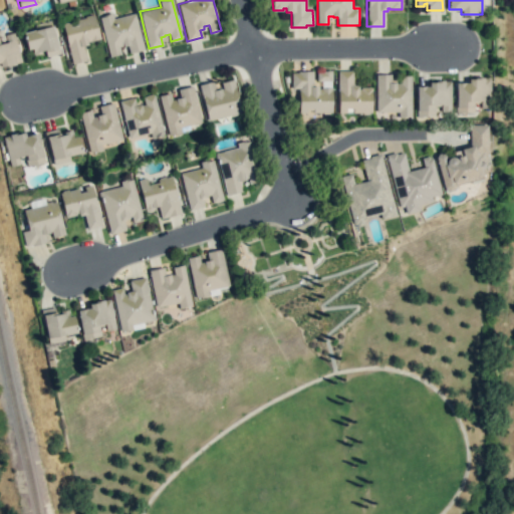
[(99,17),(109,56),(120,54),(118,47),(122,46),(122,47),(127,46),(129,53),(144,49),(135,14),(112,19),(110,13),(104,15),(104,16),(99,17)]
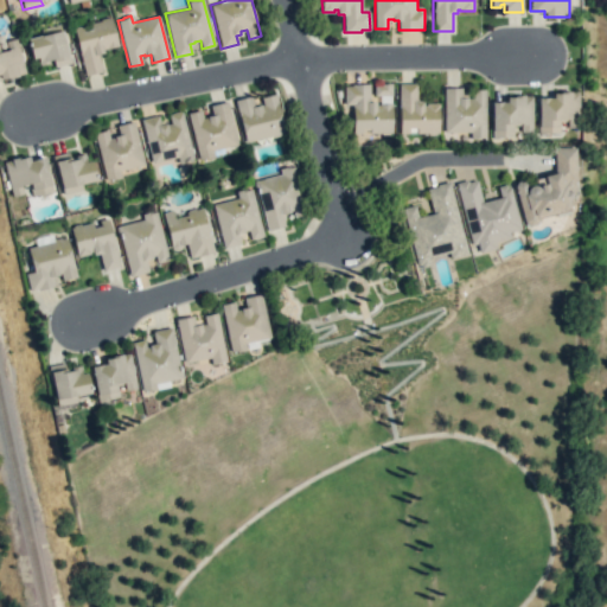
[(72,26),(84,76),(101,71),(97,55),(103,53),(102,49),(116,45),(109,17),(72,26)]
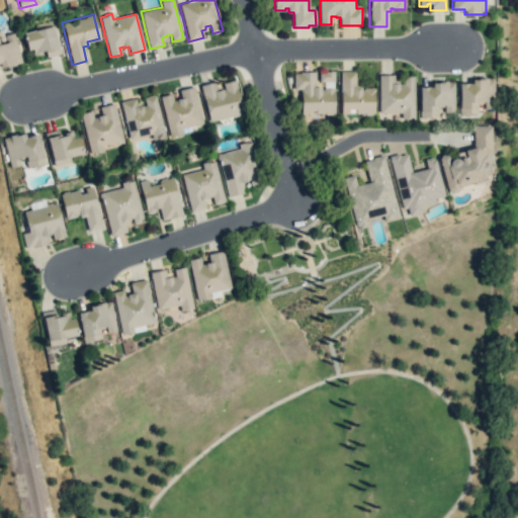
[(21,31),(26,51),(31,50),(32,55),(39,54),(38,51),(45,50),(47,57),(61,53),(53,19),(32,23),(34,28),(21,31)]
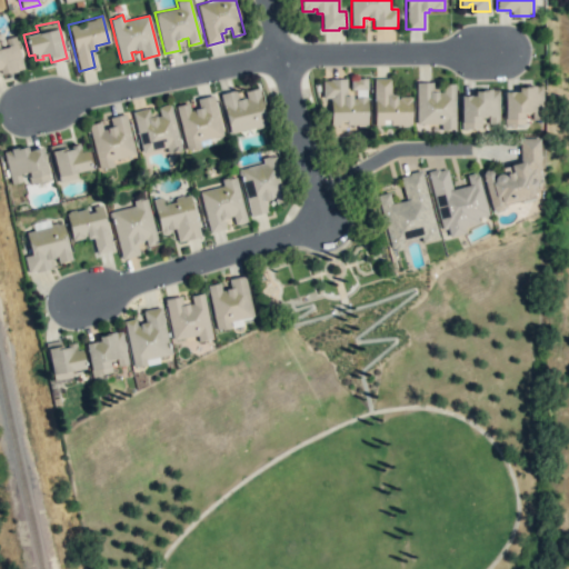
[(0,68),(1,72),(22,67),(15,37),(7,39),(9,48),(0,50),(0,68)]
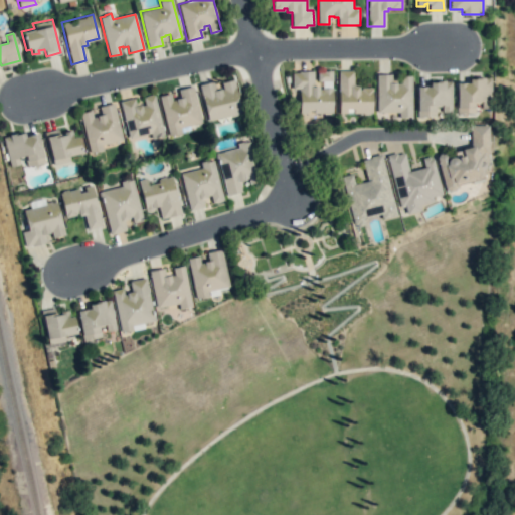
[(339,71),(339,113),(348,113),(348,109),(353,109),(353,113),(363,113),(363,115),(370,115),(370,113),(372,113),(372,88),(361,88),(361,90),(358,90),(358,86),(353,86),(353,70),(339,71)]
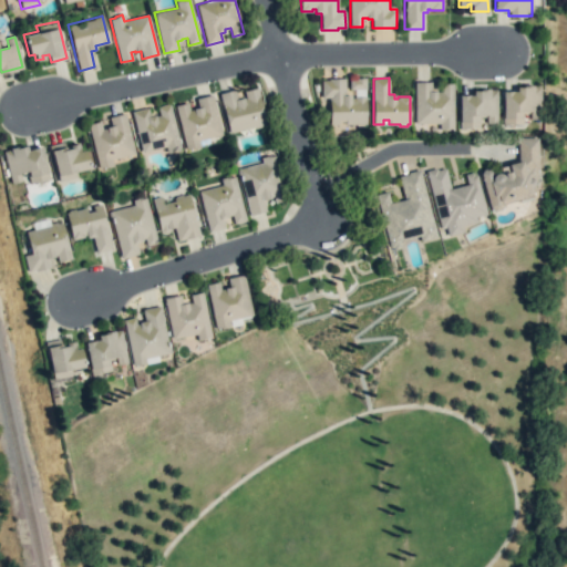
[(329,79),(329,81),(322,81),(322,98),(330,98),(330,125),(338,125),(338,124),(347,124),(347,125),(356,125),(356,126),(364,126),(364,123),(366,124),(366,99),(364,99),(364,96),(354,96),(354,98),(351,98),(351,95),(346,95),(346,79),(329,79)]
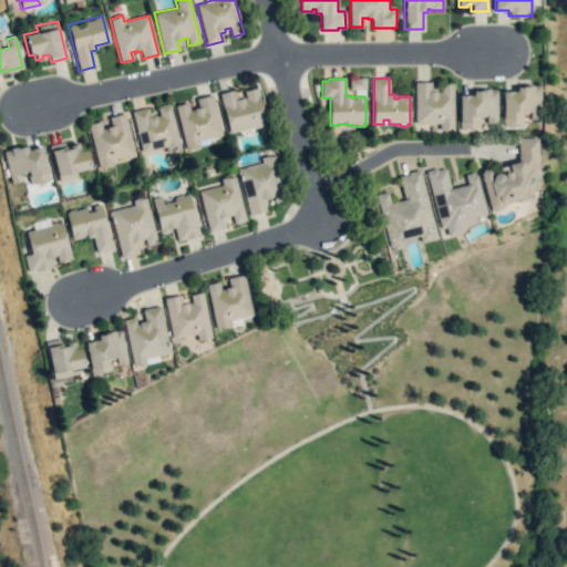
[(415,82),(415,124),(440,124),(440,130),(447,130),(447,127),(453,127),(453,83),(441,83),(441,92),(437,92),(436,91),(432,91),(432,82),(415,82)]
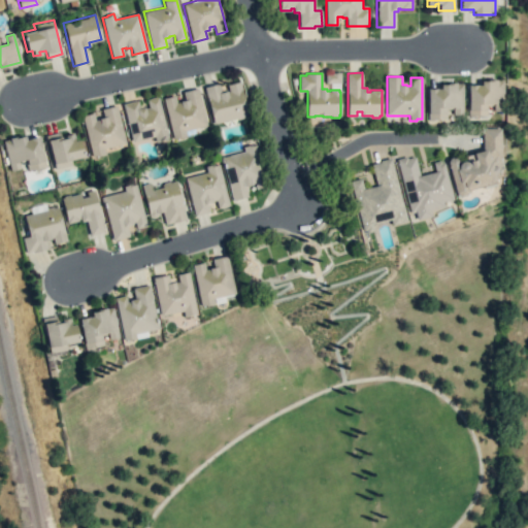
[(468,86),(468,117),(488,116),(488,106),(494,105),(494,110),(504,110),(504,80),(481,81),(481,85),(468,86)]
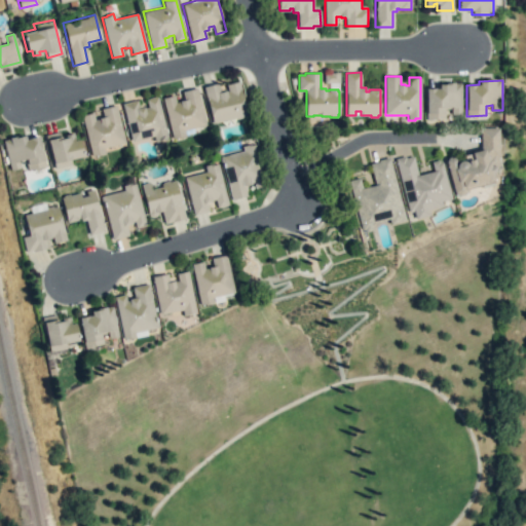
[(204,86),(213,122),(247,115),(238,81),(227,84),(229,91),(226,91),(225,90),(220,91),(218,83),(204,86)]
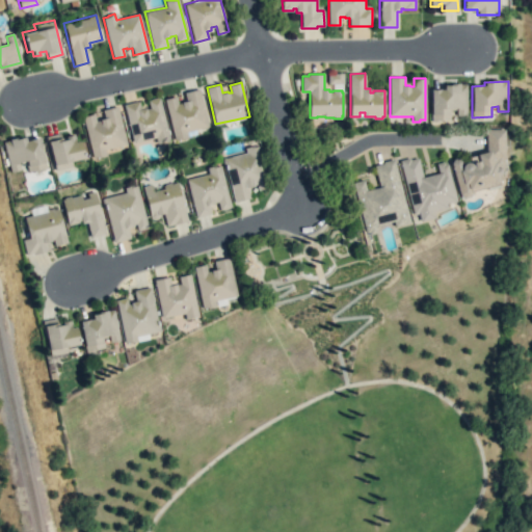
[(431,89),(430,121),(437,121),(436,120),(451,120),(451,110),(457,110),(457,114),(467,114),(467,84),(461,84),(461,82),(451,82),(451,84),(444,84),(444,89),(431,89)]
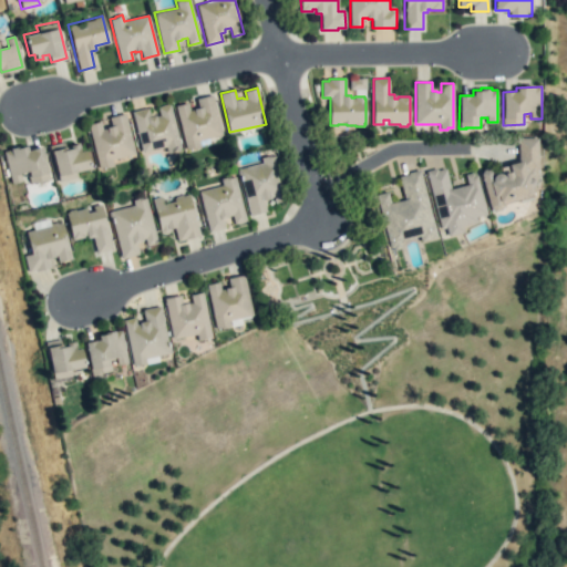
[(175,106),(186,148),(192,147),(192,148),(199,147),(197,140),(220,134),(210,94),(196,99),(198,106),(193,109),(194,110),(188,111),(187,103),(175,106)]
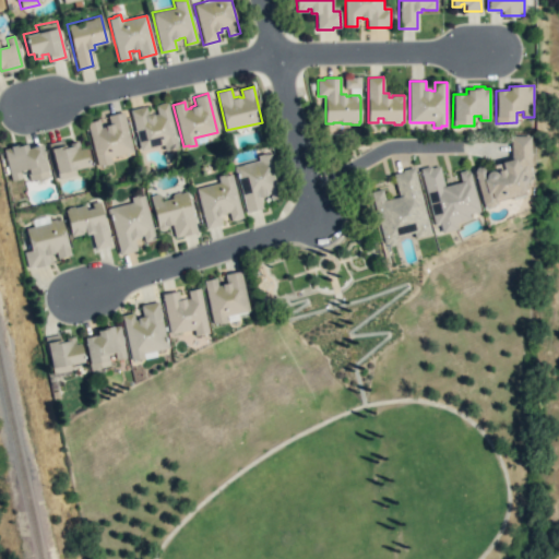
[(130,110),(140,150),(164,144),(165,149),(178,145),(167,103),(156,106),(158,114),(153,115),(153,114),(149,115),(146,106),(130,110)]
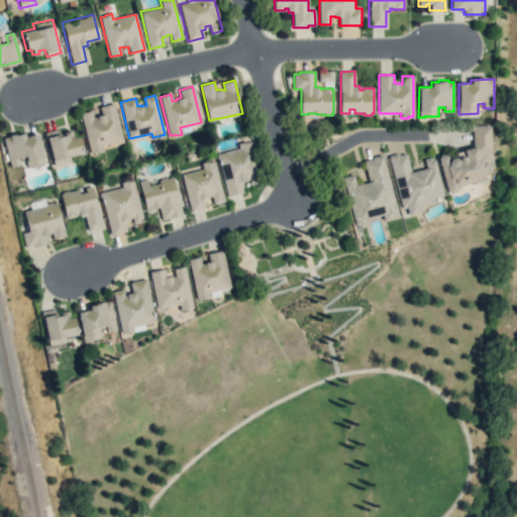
[(80,113),(90,153),(94,152),(95,153),(103,151),(102,145),(123,140),(114,103),(100,107),(102,115),(97,116),(98,117),(93,119),(91,110),(80,113)]
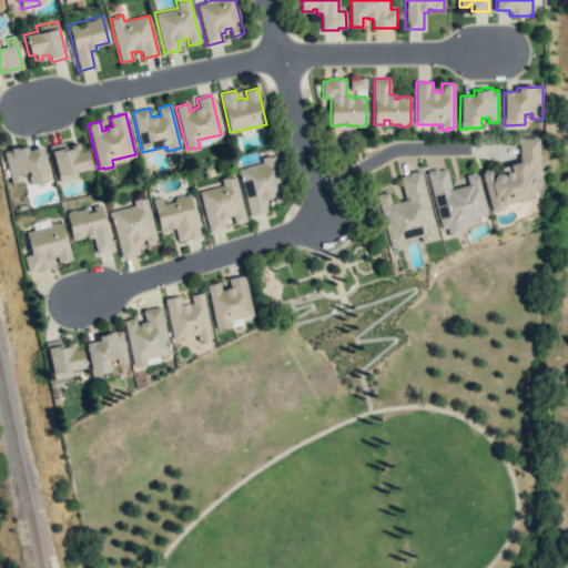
[(482,174),(490,208),(495,210),(501,209),(504,204),(530,196),(530,194),(537,172),(538,138),(519,139),(520,161),(510,164),(513,173),(504,173),(496,174),(493,178),(493,171),(488,169),(484,170),(482,174)]
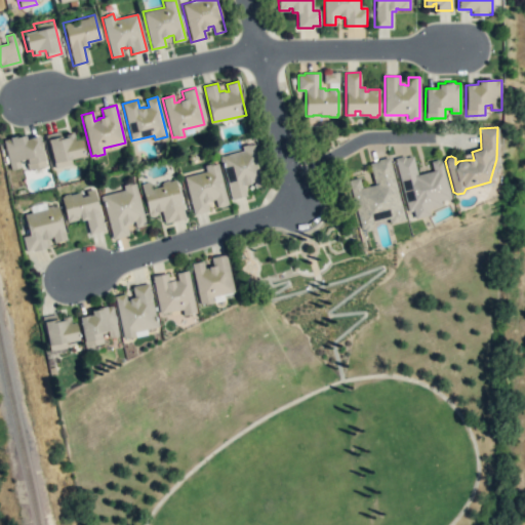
[(44,134),(46,139),(48,138),(55,167),(70,163),(69,159),(82,155),(78,138),(75,139),(73,132),(65,134),(65,137),(61,138),(58,131),(44,134)]
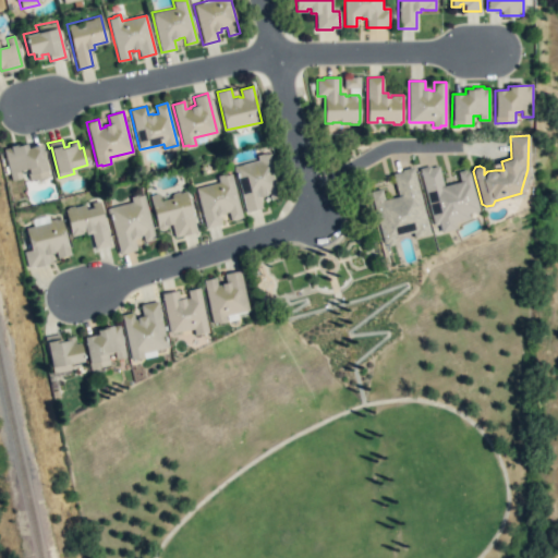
[(4,149),(12,180),(21,178),(19,171),(28,168),(29,173),(27,174),(29,181),(48,177),(40,145),(27,148),(26,143),(17,145),(17,144),(10,146),(11,147),(4,149)]
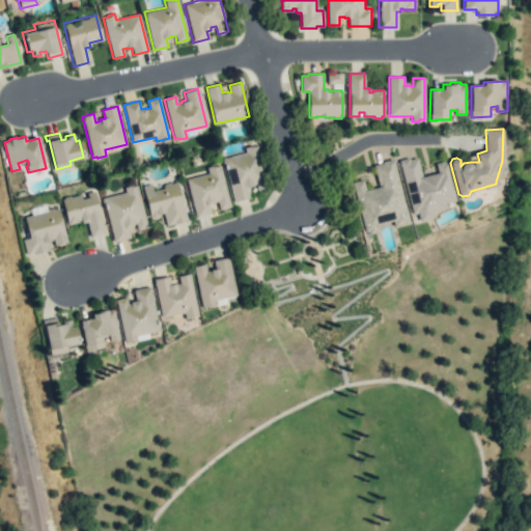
[(232,203),(221,158),(245,151),(244,148),(252,146),(253,148),(256,147),(266,187),(256,190),(255,184),(253,184),(253,186),(247,188),(250,199),(232,203)]
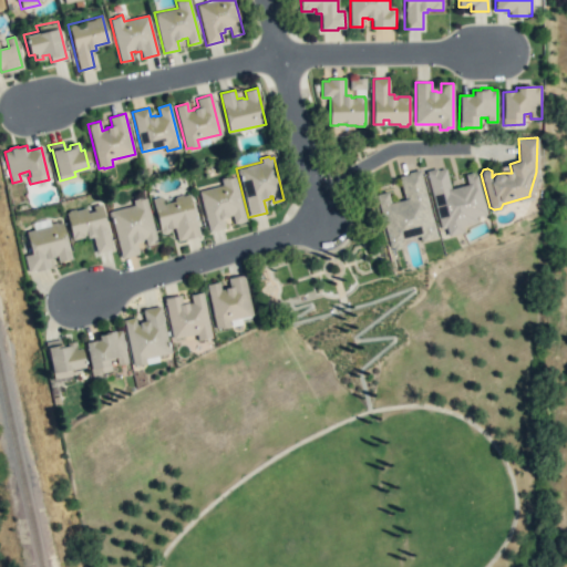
[(377,195),(390,247),(393,246),(394,249),(399,248),(397,240),(420,235),(421,241),(439,237),(421,167),(405,172),(406,174),(399,176),(405,199),(390,204),(387,193),(377,195)]
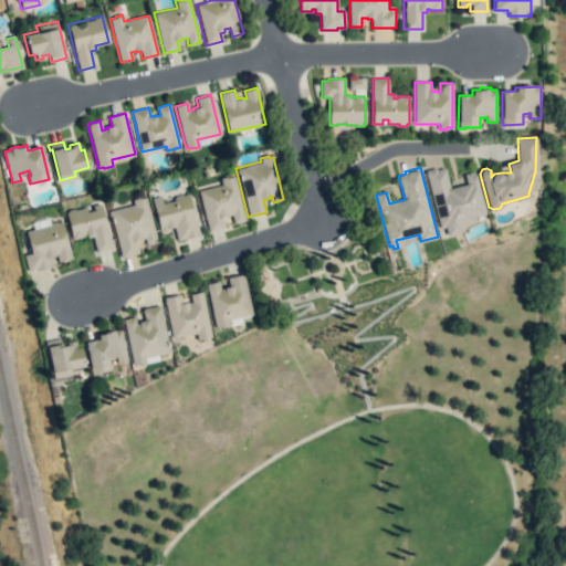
[(427,171),(441,228),(446,227),(448,233),(462,230),(461,226),(477,221),(477,217),(488,215),(478,173),(474,174),(473,170),(462,173),(465,184),(449,187),(444,169),(437,171),(436,169),(427,171)]
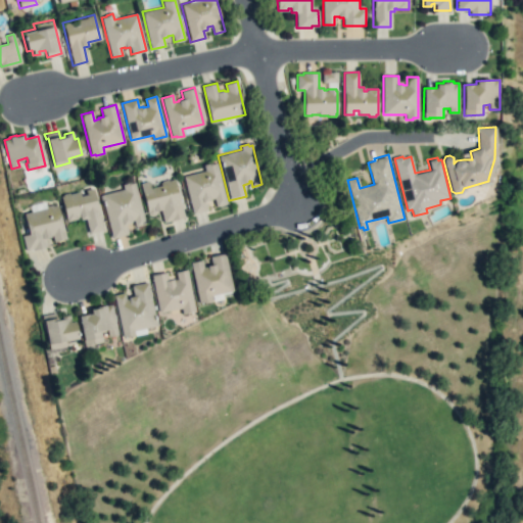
[(185,178),(194,211),(205,208),(203,201),(207,200),(207,197),(216,195),(218,204),(227,202),(217,163),(212,164),(211,162),(203,164),(205,173),(185,178)]
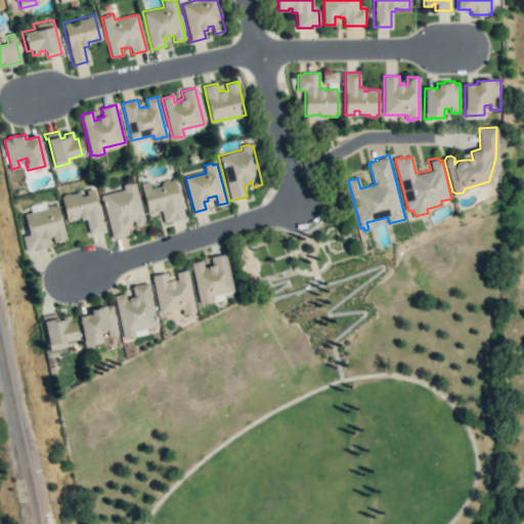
[(140,184),(147,212),(148,215),(151,216),(155,215),(157,213),(156,210),(162,209),(165,222),(183,217),(174,180),(169,181),(168,178),(161,180),(162,186),(150,188),(149,181),(140,184)]
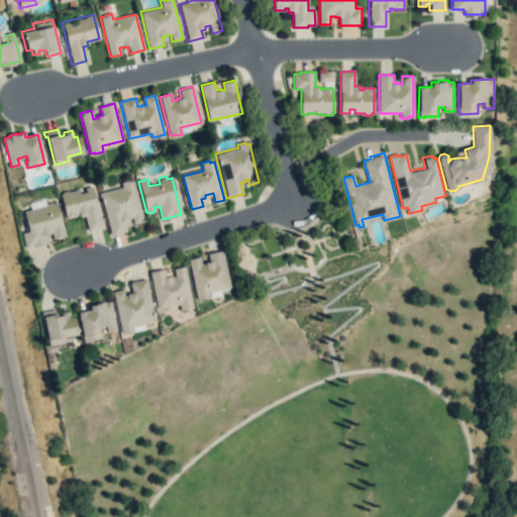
[(101,193),(111,235),(126,232),(124,221),(129,219),(129,217),(131,216),(133,222),(141,220),(132,182),(129,182),(129,180),(121,182),(122,187),(101,193)]
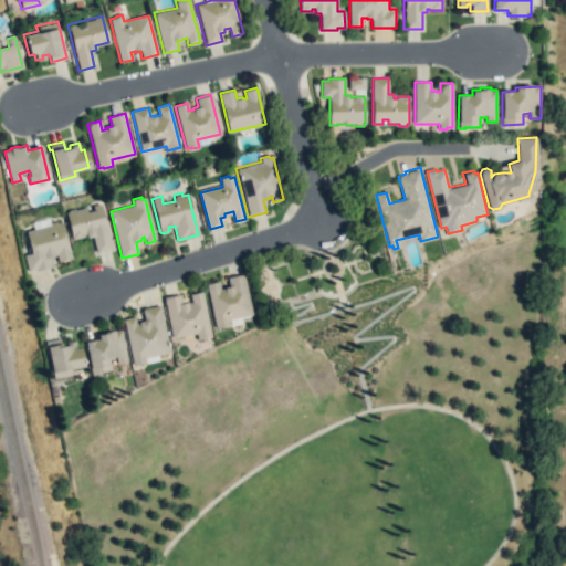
[(66,212),(72,240),(83,237),(83,236),(86,234),(87,237),(93,236),(96,251),(112,248),(102,207),(94,208),(95,212),(87,213),(85,207),(77,209),(77,206),(67,208),(67,211),(66,212)]
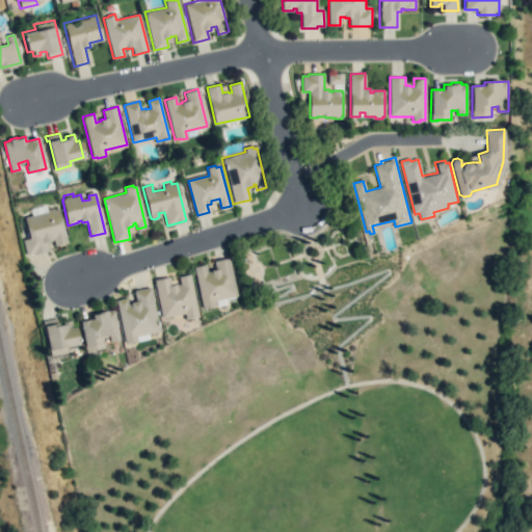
[(24,217),(29,238),(22,240),(26,254),(33,251),(34,255),(47,251),(45,242),(53,240),(55,245),(67,242),(58,210),(55,211),(54,207),(43,210),(44,212),(24,217)]
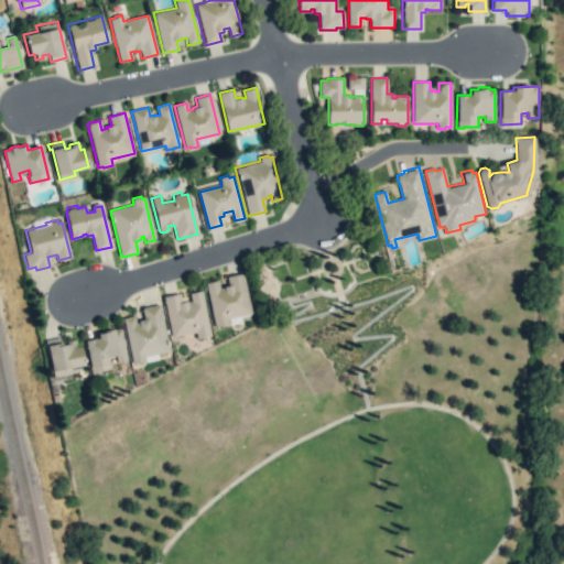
[(206,283),(214,326),(220,325),(220,328),(230,326),(229,320),(252,315),(245,273),(227,277),(228,284),(224,285),(225,289),(217,290),(215,282),(206,283)]
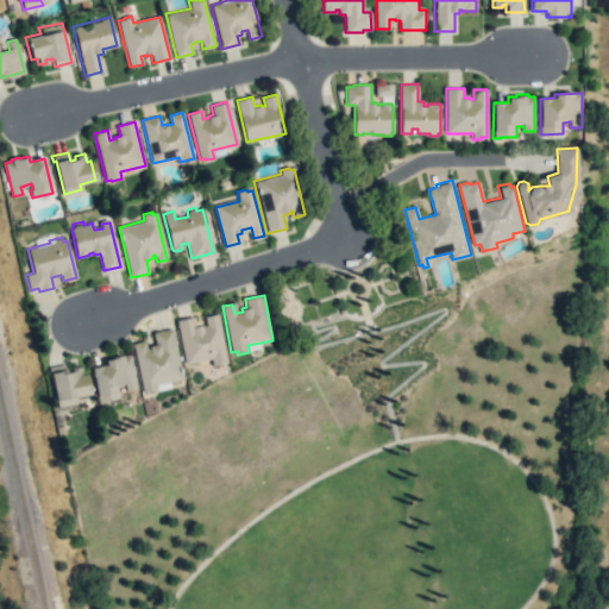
[(177,320),(186,365),(209,360),(211,366),(223,364),(221,360),(226,360),(217,314),(203,318),(206,326),(201,327),(201,325),(195,326),(194,316),(177,320)]
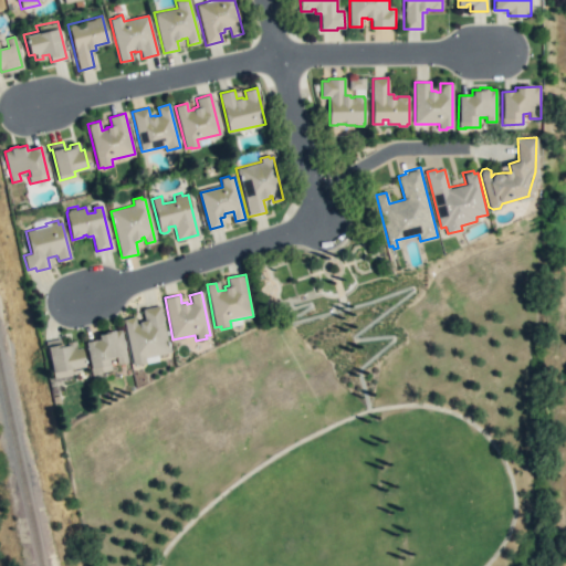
[(124,321),(133,363),(137,363),(137,365),(146,363),(145,358),(171,353),(170,345),(168,345),(159,305),(143,310),(145,320),(139,321),(140,325),(134,326),(133,318),(124,321)]
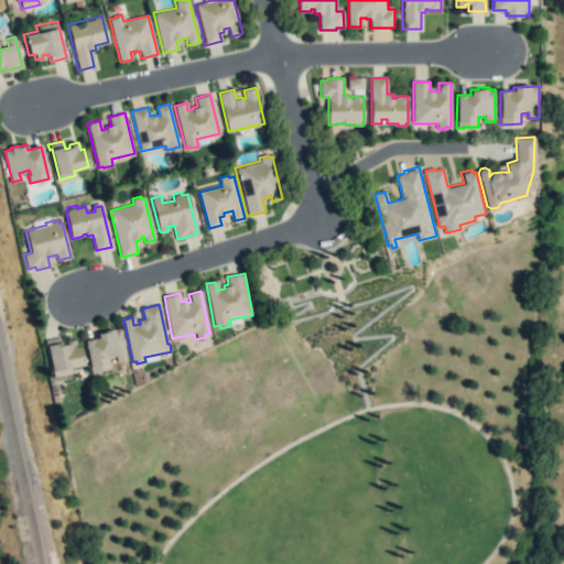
[(86,342),(91,373),(102,372),(101,370),(111,368),(109,358),(116,357),(117,362),(127,360),(121,329),(114,331),(114,327),(105,329),(106,333),(98,334),(99,339),(86,342)]
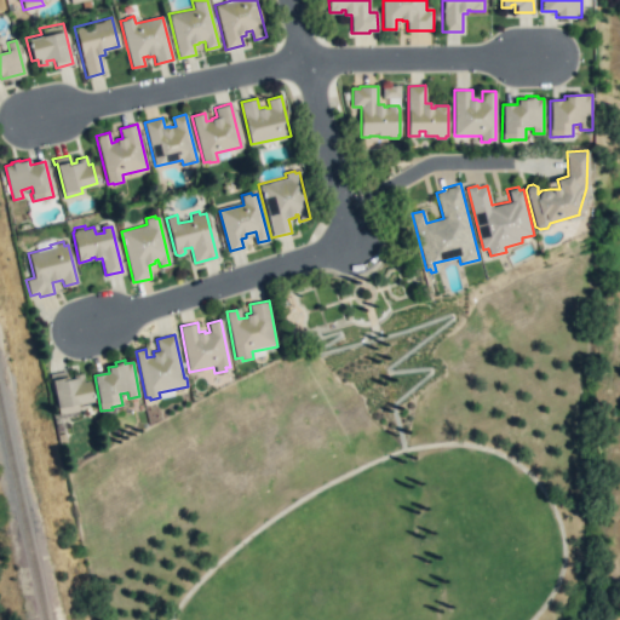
[(50,374),(58,415),(78,411),(76,405),(92,401),(89,382),(84,383),(81,373),(73,375),(73,378),(68,379),(67,371),(50,374)]
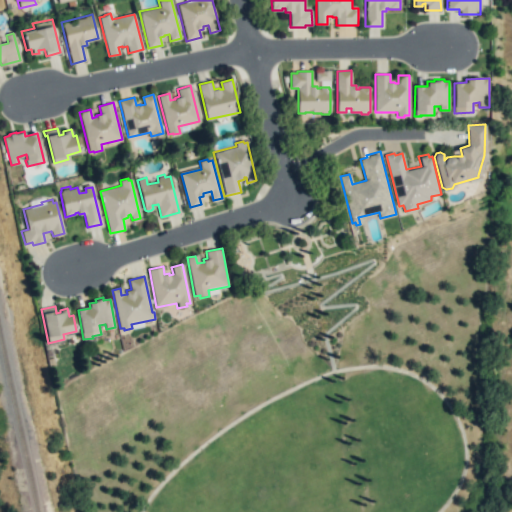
All buildings are outlined.
